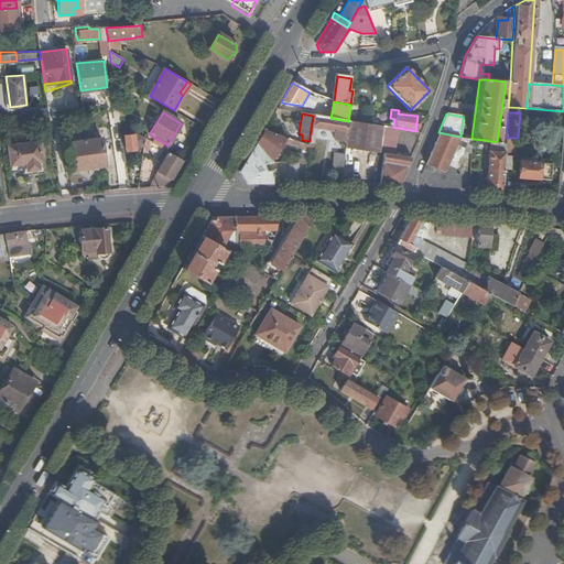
[(338,143),(345,143),(348,121),(331,118),(313,116),(310,136),(314,136),(316,136),(316,129),(339,132),(338,143)]
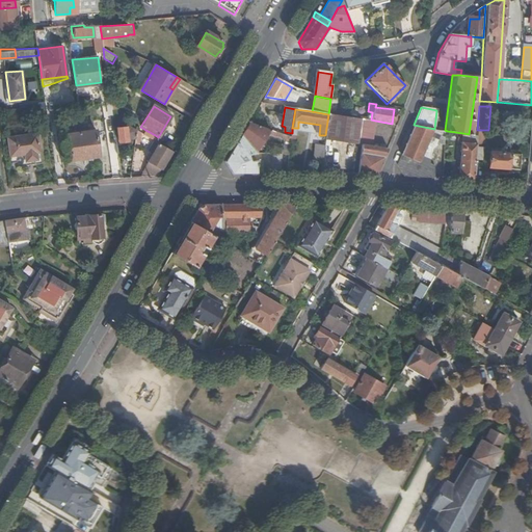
[(348,117),(356,120),(357,110),(349,109),(348,117)]
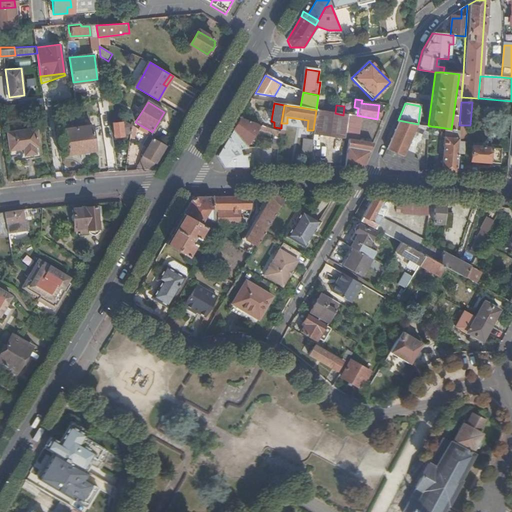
[(313,134),(344,138),(346,115),(343,115),(335,113),(316,110),(313,130),(313,134)]
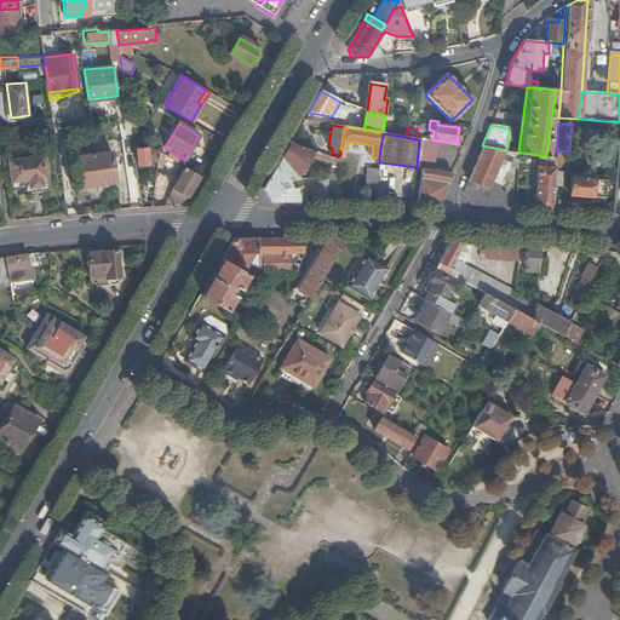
[(420,167),(417,204),(437,204),(451,173),(434,170),(437,141),(432,139),(432,142),(419,139),(417,167),(420,167)]
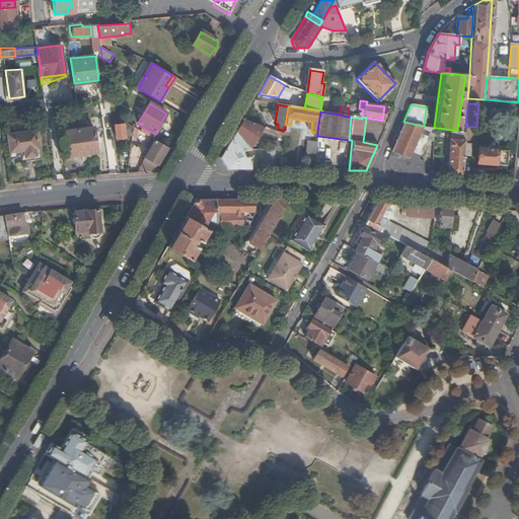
[(243,120),(235,132),(249,148),(261,132),(264,127),(243,120)]
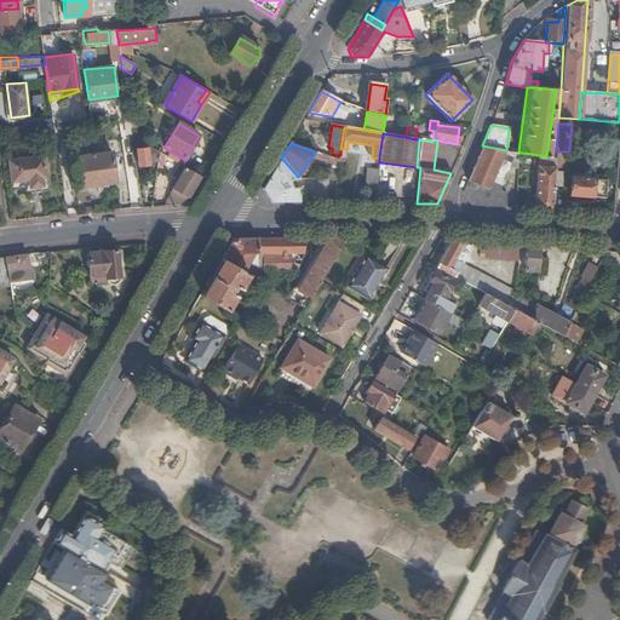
[(78,156),(82,187),(115,182),(112,151),(99,153),(99,148),(96,149),(95,144),(91,145),(92,154),(78,156)]
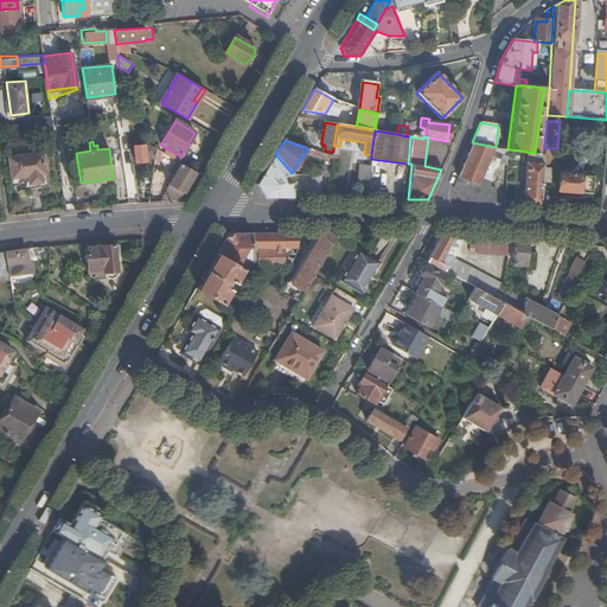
[(458,199),(494,200),(496,187),(491,184),(496,167),(502,164),(509,163),(510,149),(508,148),(496,147),(472,142),(449,193),(458,199)]
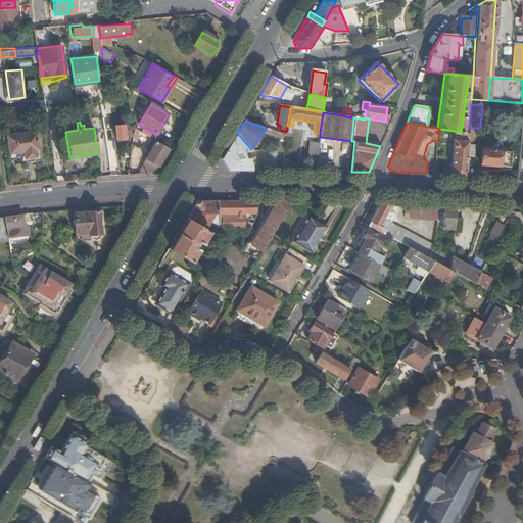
[(135,128),(131,126),(114,127),(116,140),(126,140),(126,136),(134,136),(134,133),(135,128)]
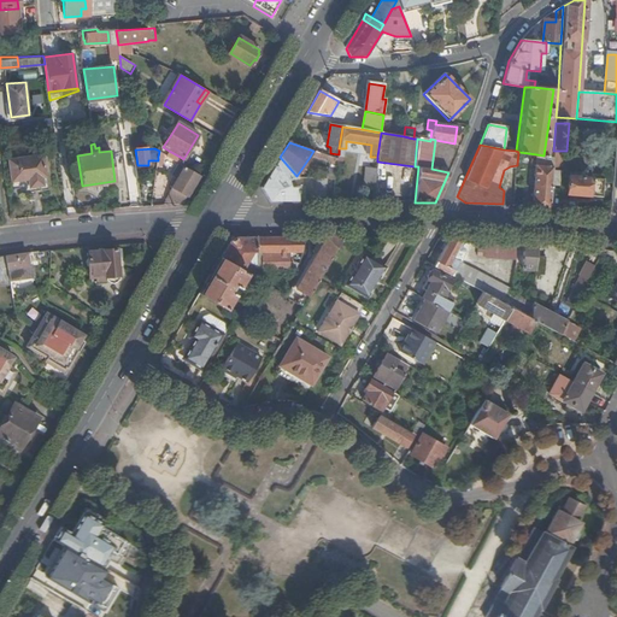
[(177,162),(180,163),(182,158),(169,151),(165,156),(177,162)]
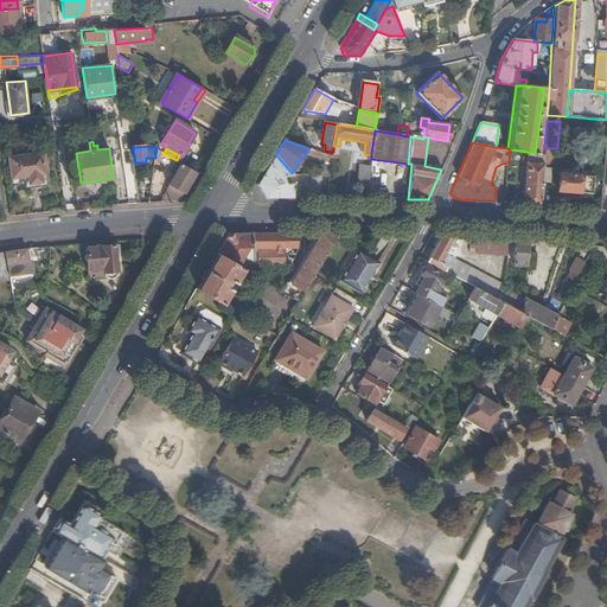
[(320,190),(327,191),(331,163),(332,157),(313,149),(308,148),(305,154),(320,159),(319,165),(323,166),(323,171),(321,176),(320,187),(320,190)]
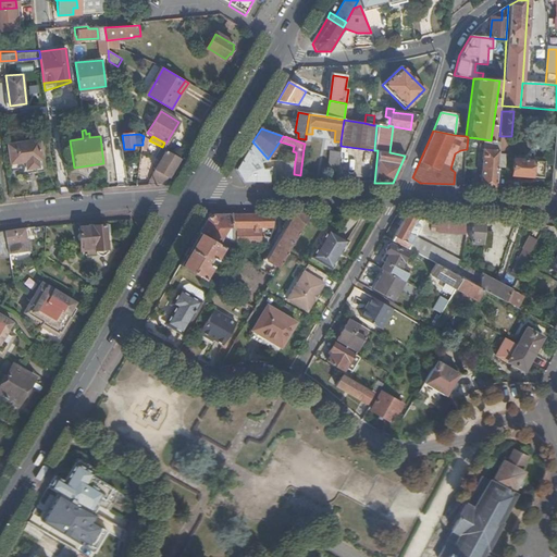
[(483,149),(480,186),(495,188),(497,168),(498,153),(498,141),(491,140),(484,139),(483,149)]
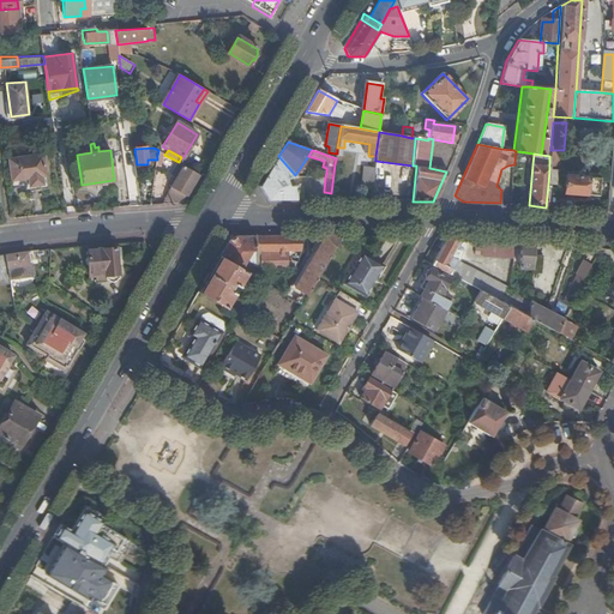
[(42,156),(8,160),(11,180),(28,179),(29,186),(42,185),(41,176),(44,176),(42,156)]
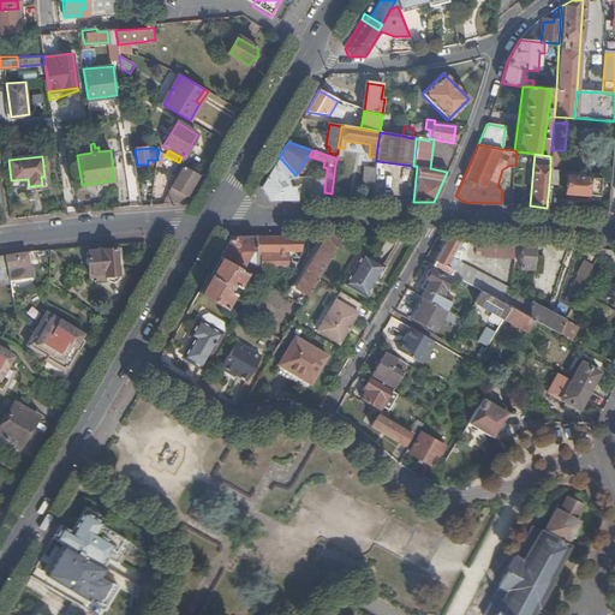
[(269,199),(303,201),(303,186),(293,186),(292,178),(296,177),(296,175),(279,156),(261,186),(269,199)]
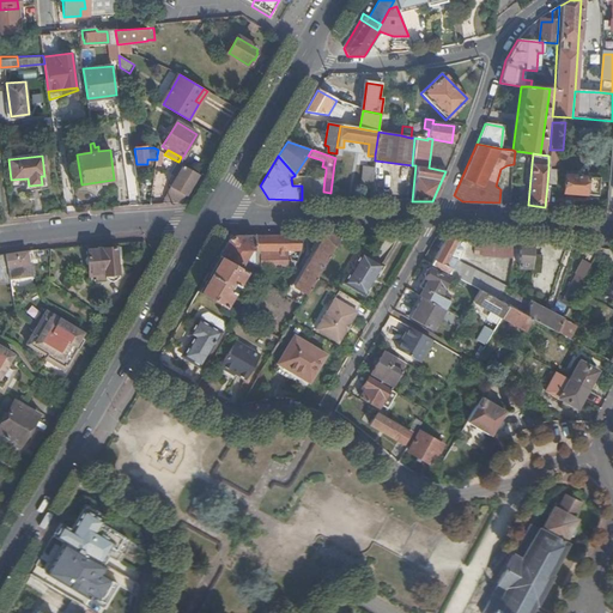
[(178,162),(176,161),(169,173),(175,177),(182,165),(178,162)]
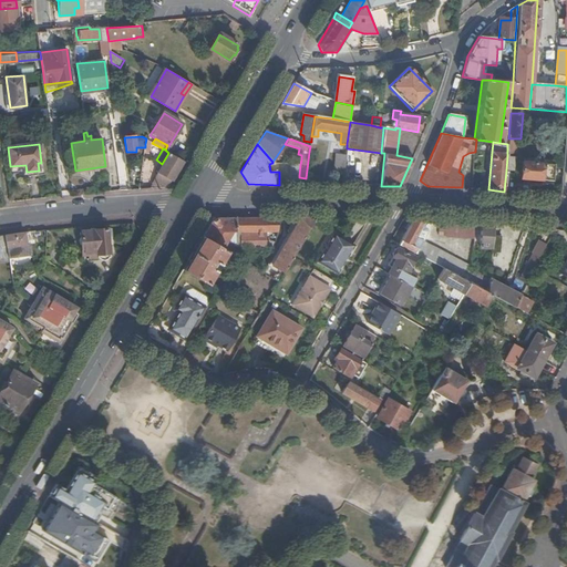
[(148,179),(147,189),(167,187),(183,162),(168,153),(162,164),(157,171),(167,177),(165,179),(154,181),(154,178),(148,179)]
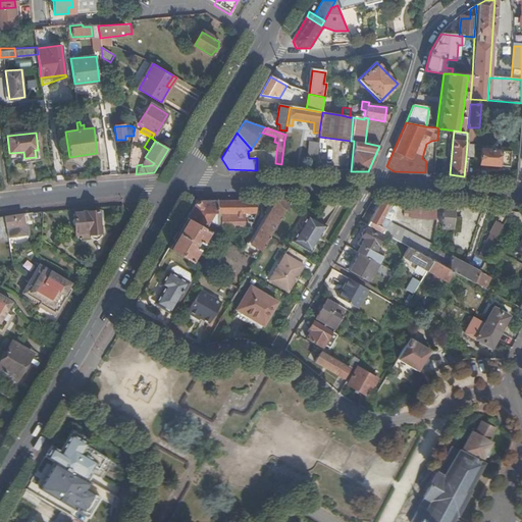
[(307,160),(316,161),(318,143),(309,142),(307,160)]
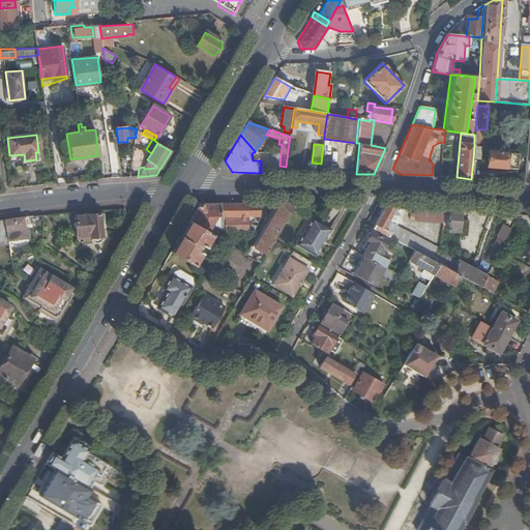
[(324,147),(321,168),(333,169),(336,148),(324,147)]
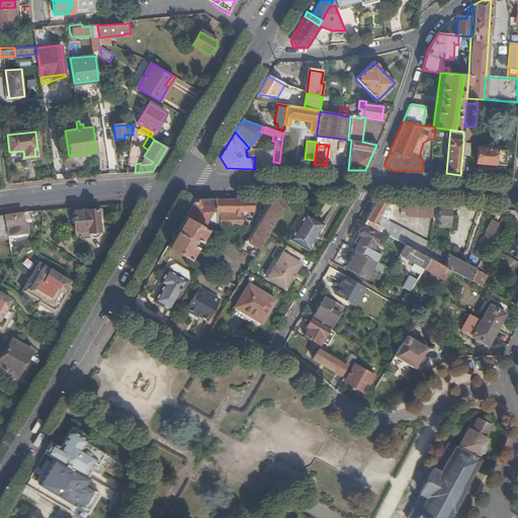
[(483,163),(505,165),(506,150),(477,148),(476,163),(477,163),(483,163)]
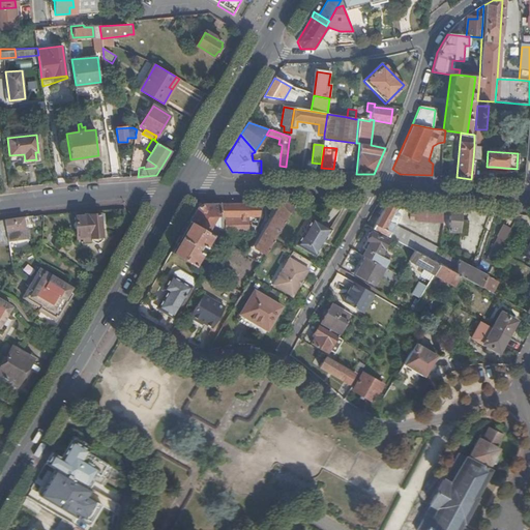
[(270,173),(278,172),(280,166),(280,164),(280,162),(271,160),(270,173)]
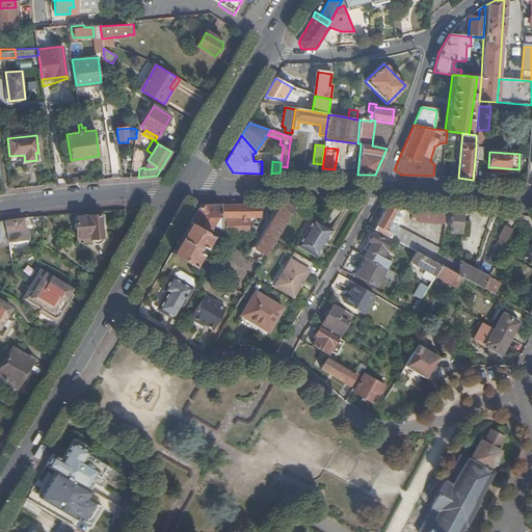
[(260,218),(261,205),(206,204),(196,209),(189,222),(212,236),(220,222),(221,218),(225,218),(249,218),(260,218)]
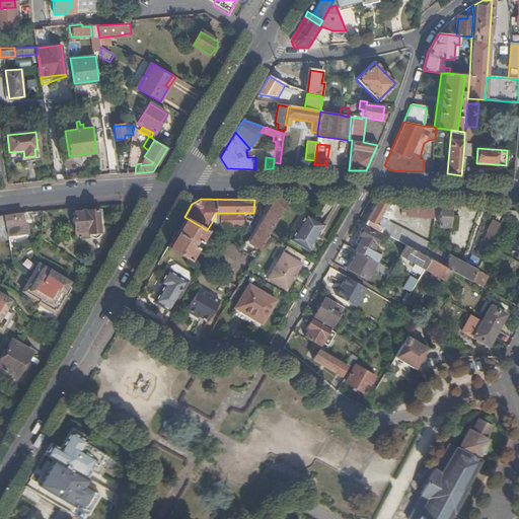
[(269,234),(289,200),(275,200),(272,205),(270,204),(268,205),(263,213),(266,215),(249,243),(260,250),(269,234)]
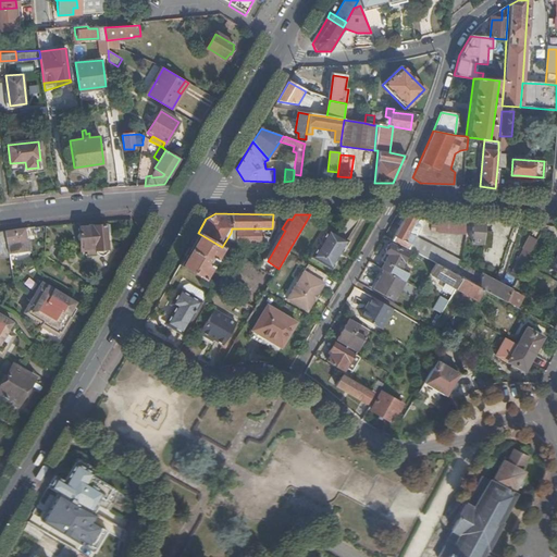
[(412,222),(415,217),(405,215),(392,240),(434,263),(459,276),(460,263),(430,247),(412,237),(418,229),(416,224),(412,222)]
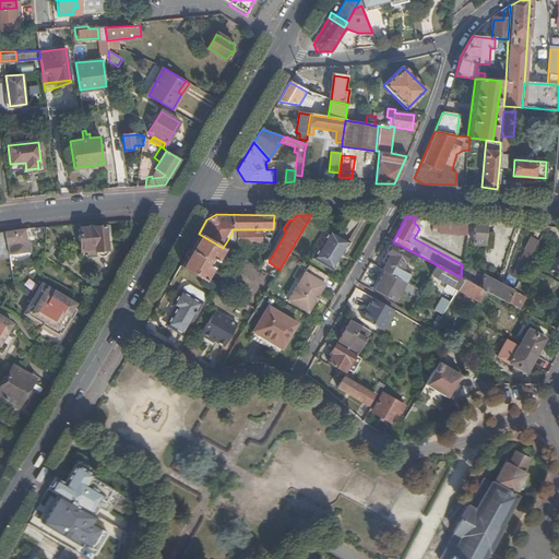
[(466,235),(467,219),(432,217),(432,232),(439,232),(439,233),(466,235)]
